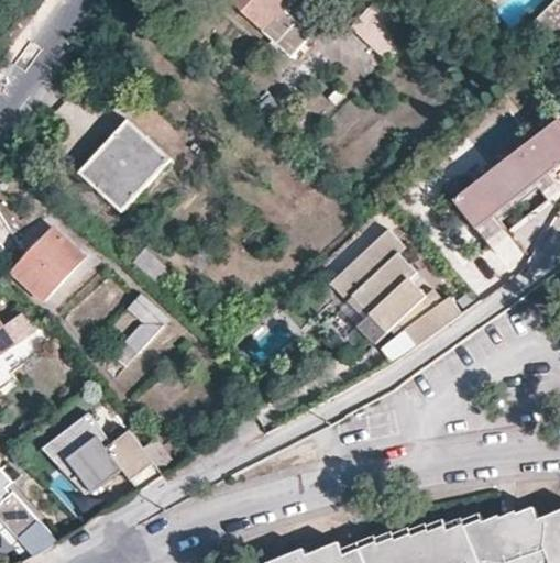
[(278,11),(288,0),(230,0),(260,29),(257,31),(285,58),(306,37),(278,11)]
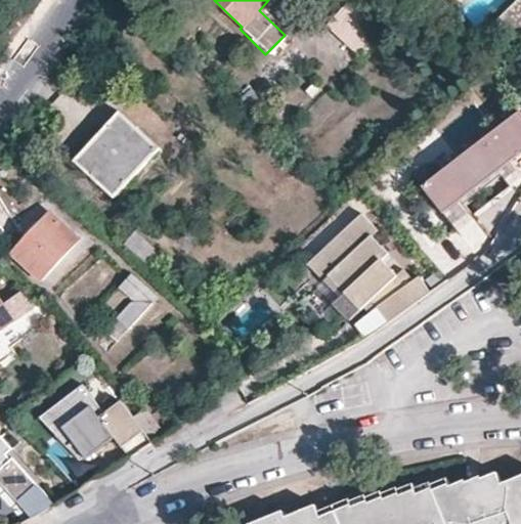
[(520,0),(517,0),(493,23),(513,43),(520,35),(520,0)]
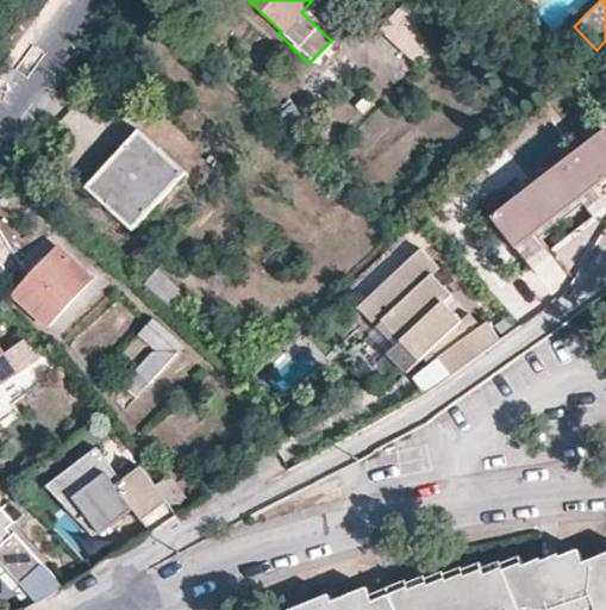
[(417,66),(442,38),(403,1),(376,29),(417,66)]
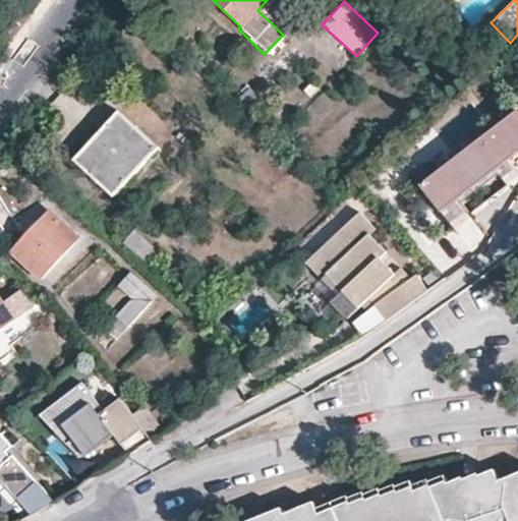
[(517,108),(516,105),(418,183),(440,215),(451,206),(517,154),(517,108)]
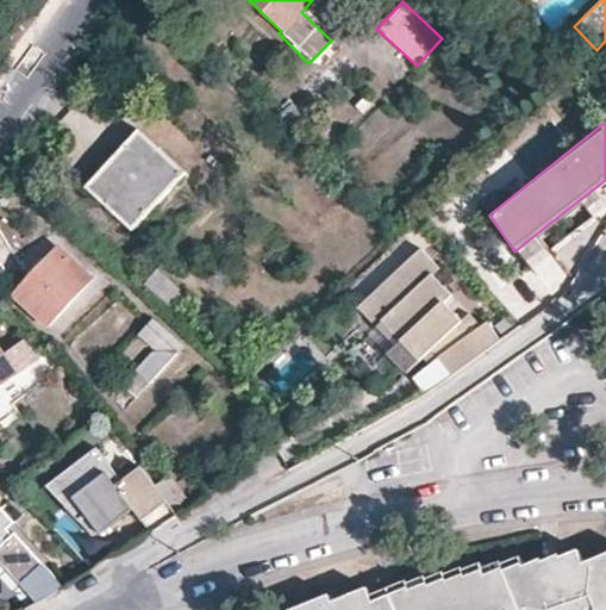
[(122,232),(177,176),(135,134),(107,160),(79,188),(122,232)]
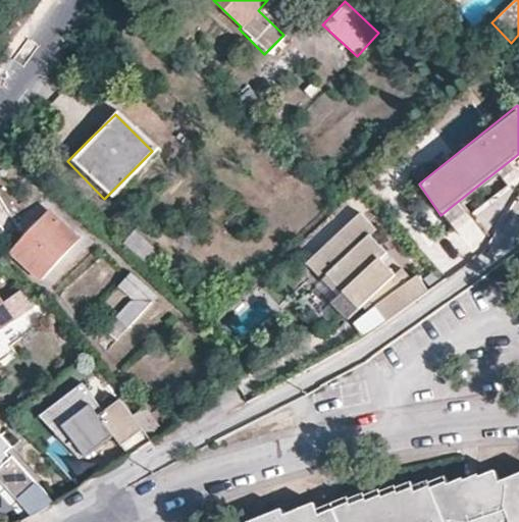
[(36,279),(72,240),(45,213),(28,230),(7,252),(36,279)]
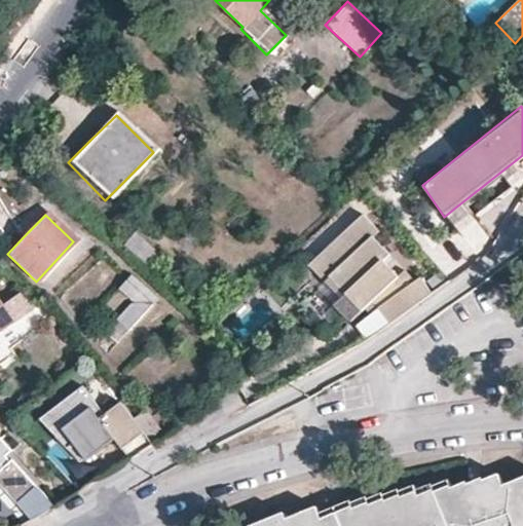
[(364,216),(310,267),(324,283),(329,276),(362,313),(369,306),(377,313),(382,310),(386,317),(390,326),(431,294),(422,278),(413,282),(405,270),(398,276),(385,262),(389,256),(373,237),(379,233),(364,216)]
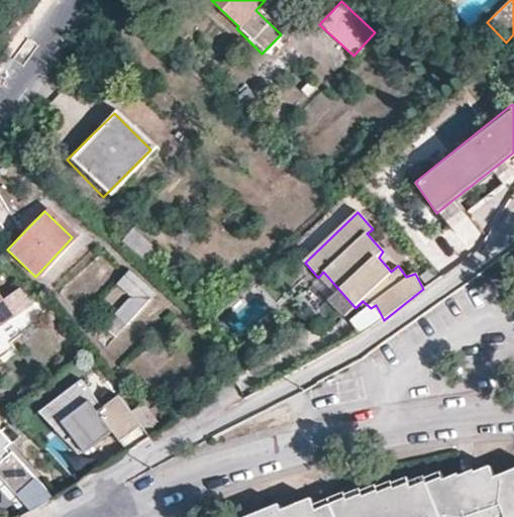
[(131,226),(120,239),(144,260),(156,246),(131,226)]
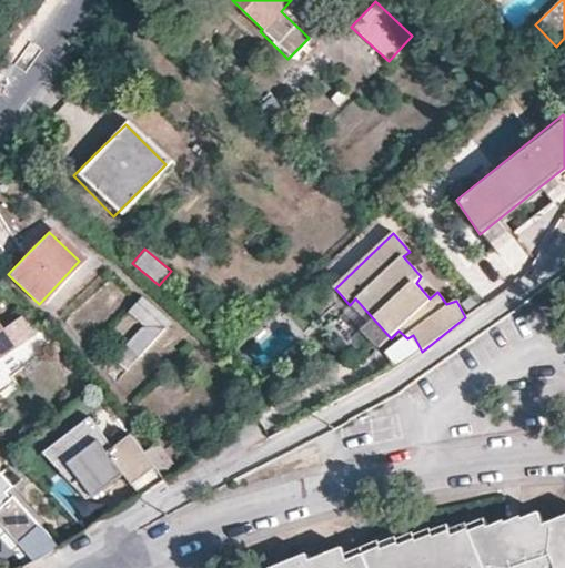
[(133,359),(164,325),(138,301),(127,313),(143,328),(123,351),(133,359)]
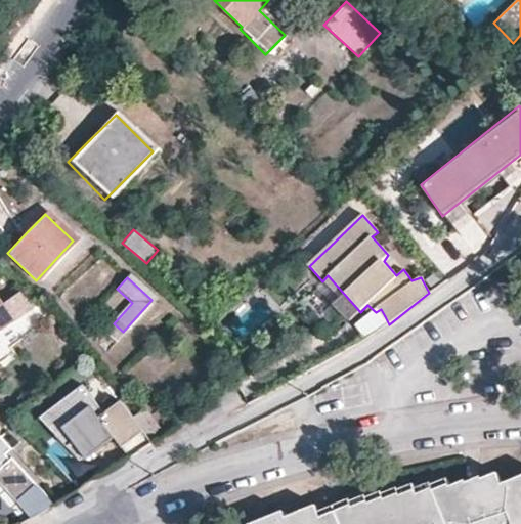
[(0,332),(27,312),(14,297),(0,306),(0,332)]
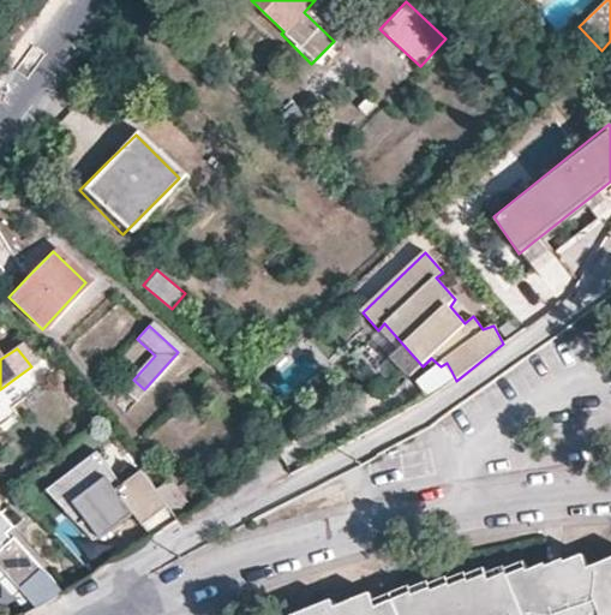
[(142,527),(169,507),(142,467),(118,484),(96,454),(46,489),(75,530),(88,521),(100,538),(133,515),(142,527)]
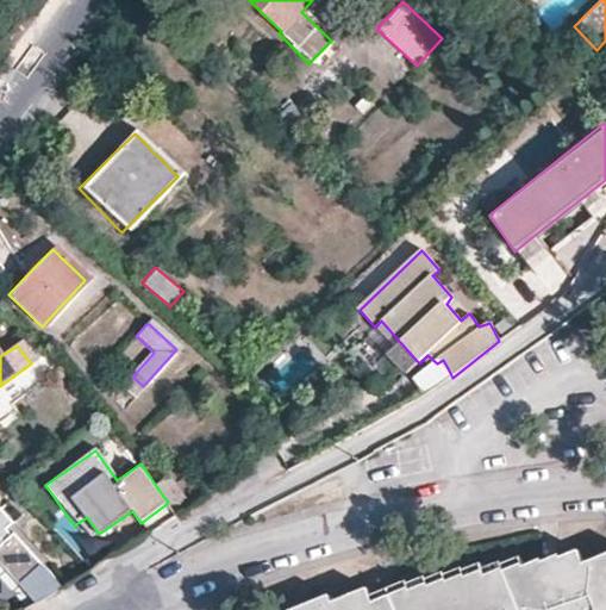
[(0,584),(22,609),(25,609),(52,587),(8,535),(1,541),(0,540),(0,523),(6,518),(0,511),(0,584)]
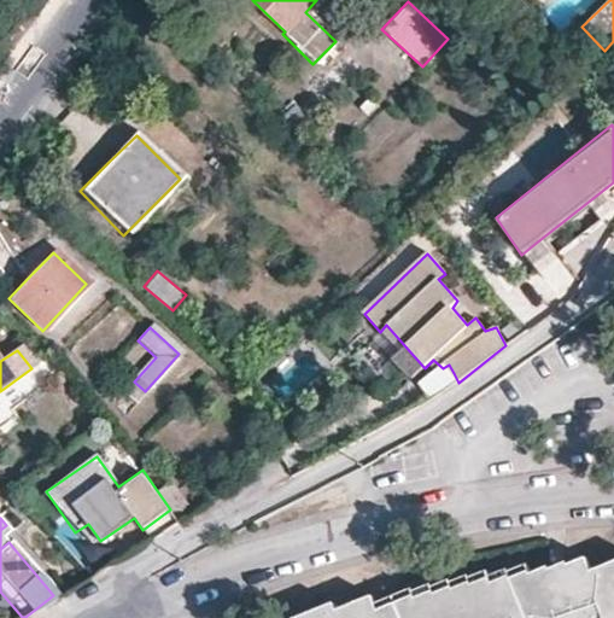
[(613,617),(613,561),(586,573),(579,560),(567,565),(561,567),(569,586),(554,592),(543,565),(542,563),(525,569),(528,581),(513,587),(510,583),(495,590),(492,586),(474,593),(472,589),(454,596),(451,590),(436,598),(433,594),(415,601),(413,595),(393,604),(392,600),(373,607),(367,595),(333,607),(331,601),(290,617),(613,617)]
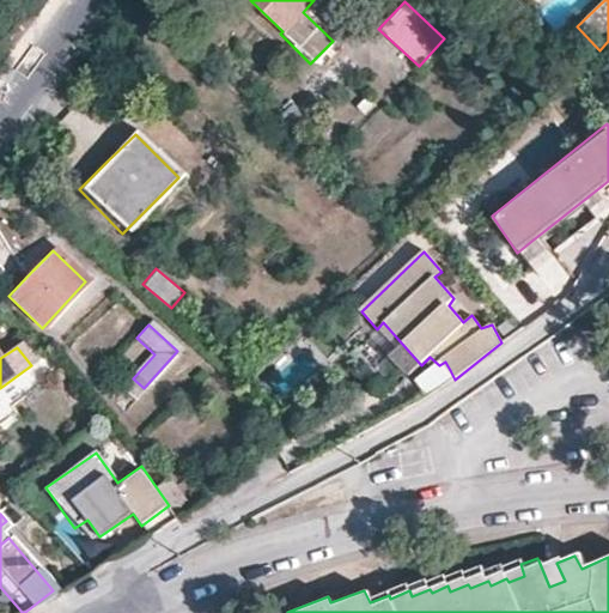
[(553,556),(539,560),(549,587),(565,581),(556,563),(553,556)]
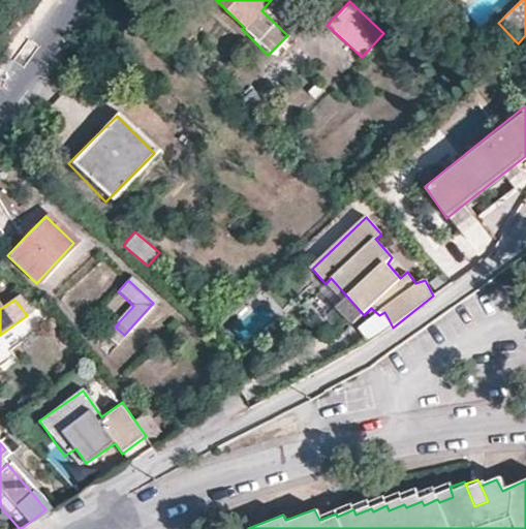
[(433,490),(437,499),(439,502),(453,497),(450,487),(447,485),(433,490)]
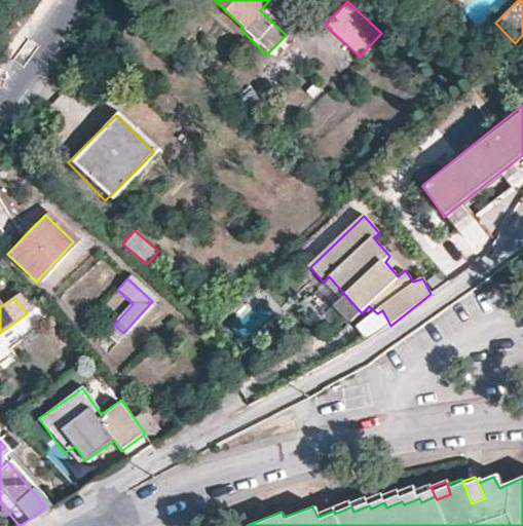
[(415,489),(419,498),(421,502),(435,496),(431,487),(430,484),(415,489)]
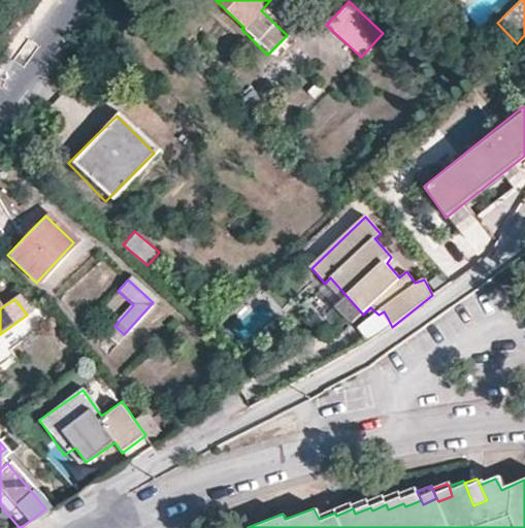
[(399,494),(403,503),(405,506),(421,500),(417,491),(416,488),(399,494)]
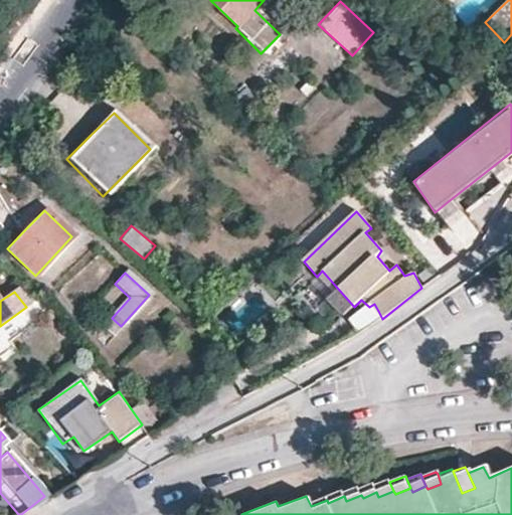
[(372,485),(376,492),(378,497),(393,491),(389,482),(388,479),(372,485)]
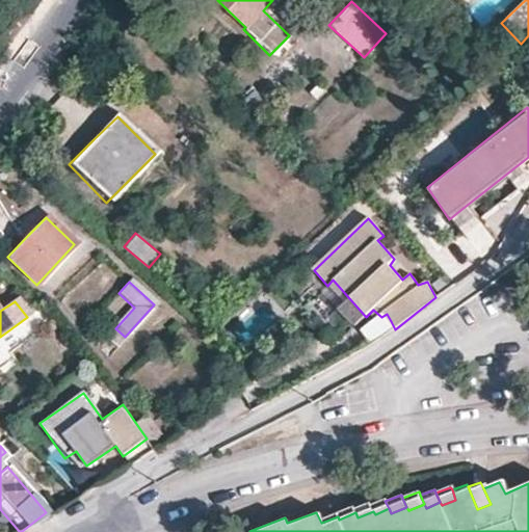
[(369,504),(373,511),(375,514),(389,508),(385,501),(385,499),(369,504)]
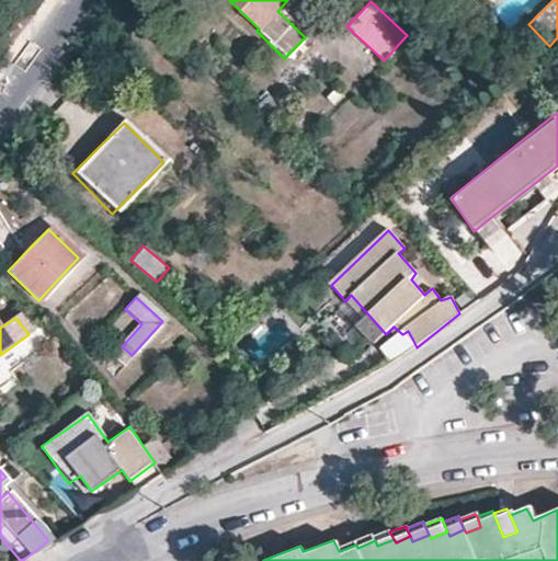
[(372,535),(375,540),(377,546),(394,539),(389,531),(388,528),(372,535)]
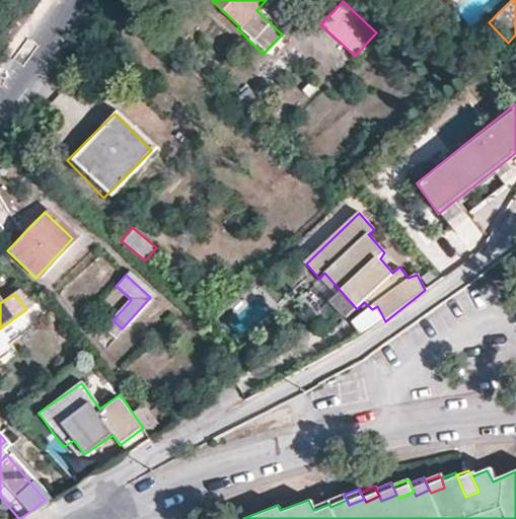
[(326,498),(329,504),(330,507),(347,500),(344,495),(342,491),(326,498)]
